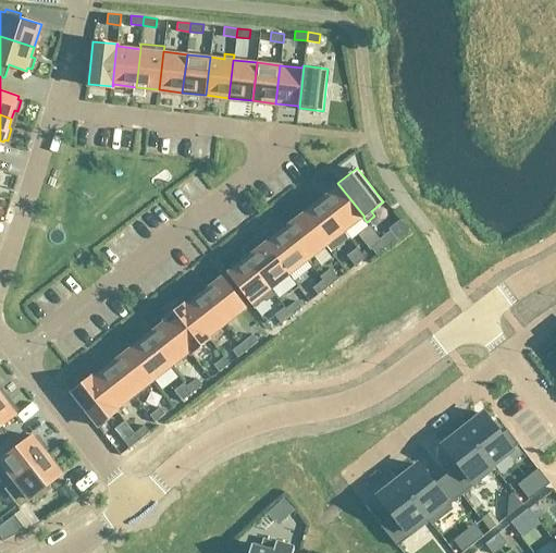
[(321,199),(344,230),(362,216),(363,218),(365,217),(337,183),(337,184),(338,185),(321,199)]
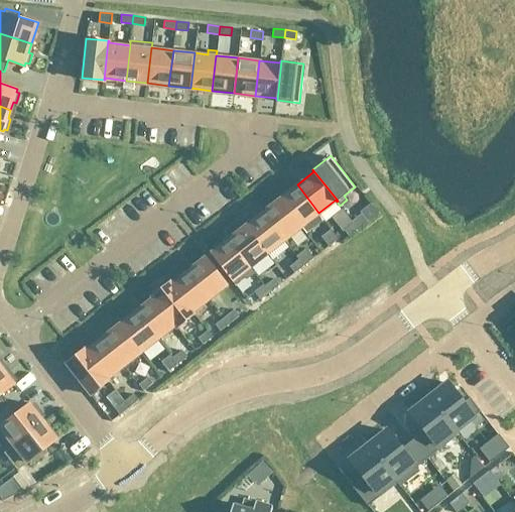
[(301,226),(318,213),(297,184),(280,198),(301,226)]
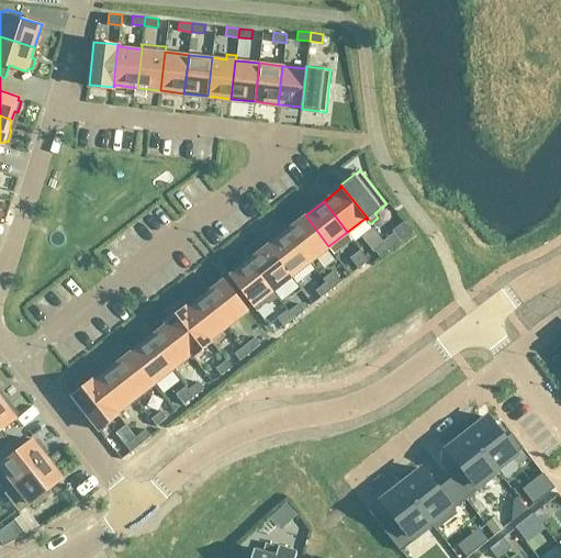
[(305,215),(285,231),(310,260),(328,246),(305,215)]
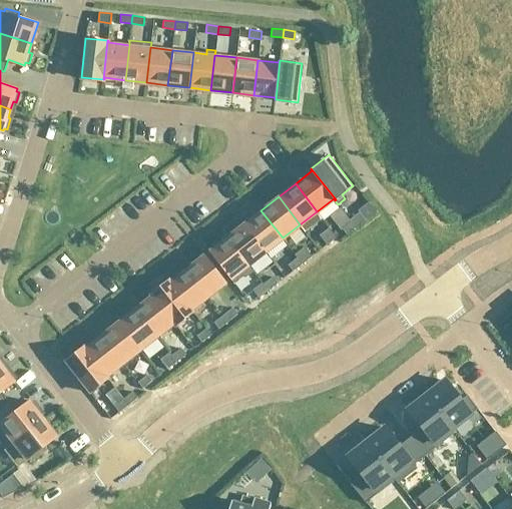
[(283,237),(261,210),(244,223),(266,251),(283,237)]
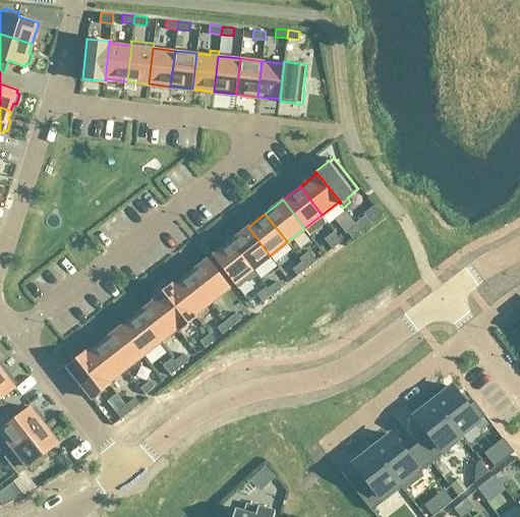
[(370,222),(366,216),(356,223),(361,230),(370,222)]
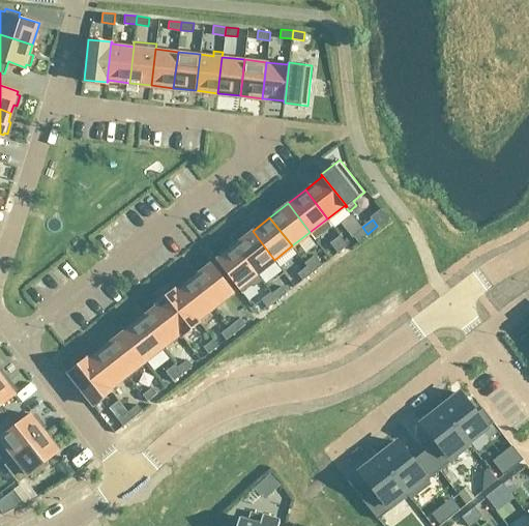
[(368,234),(362,227),(353,235),(358,241),(368,234)]
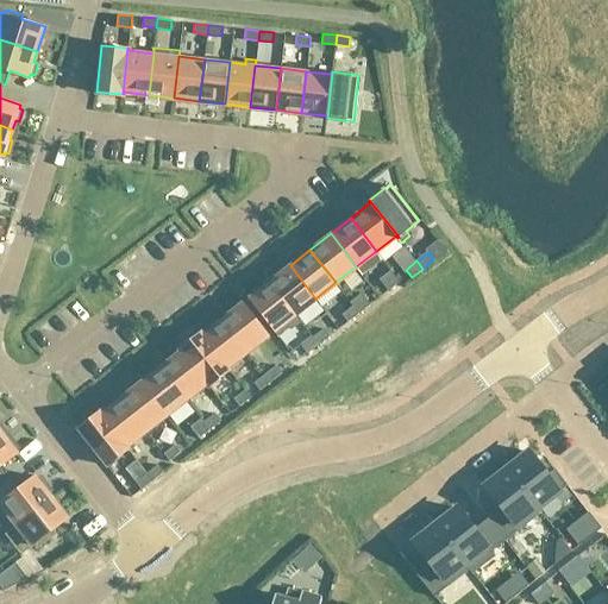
[(290,265),(270,281),(269,281),(295,314),(315,299),(290,265)]
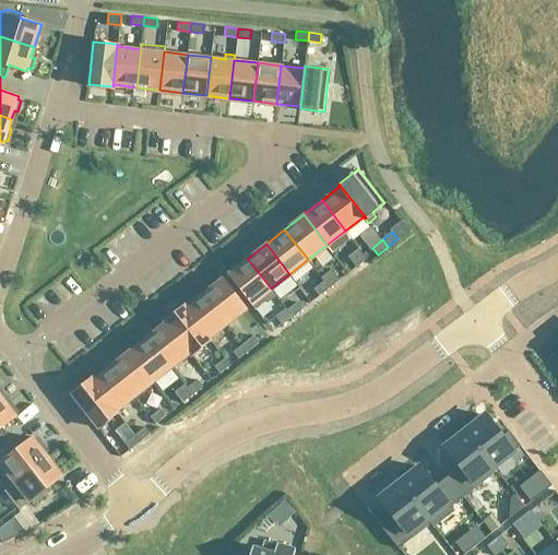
[(356,266),(357,264),(366,257),(358,247),(348,255),(356,266)]
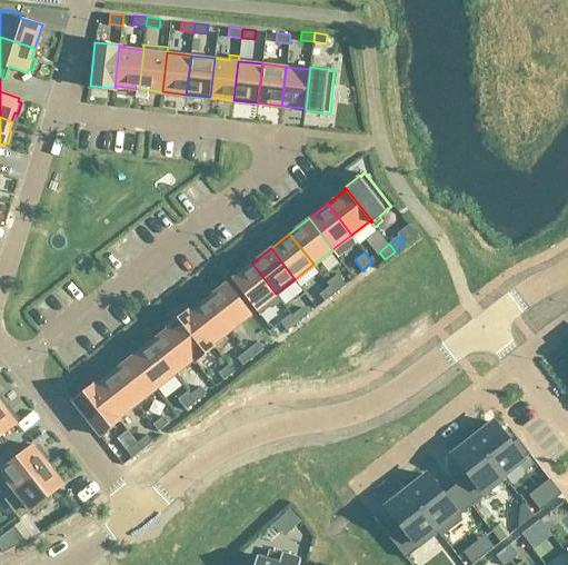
[(281,300),(276,294),(251,263),(232,278),(259,314),(271,305),(272,306),(281,300)]
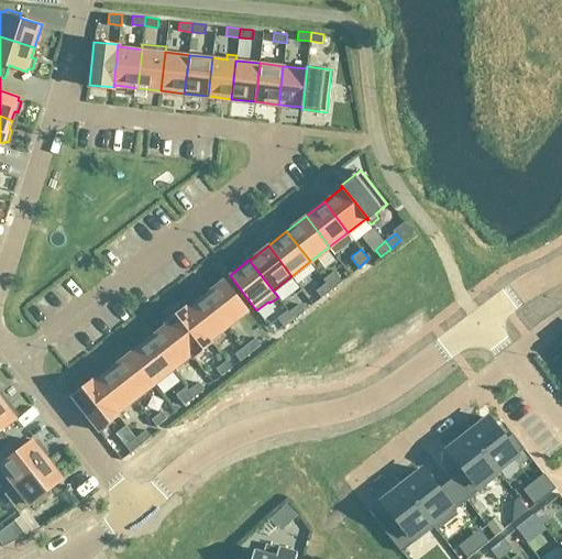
[(327,282),(331,288),(342,281),(333,270),(323,277),(327,282)]
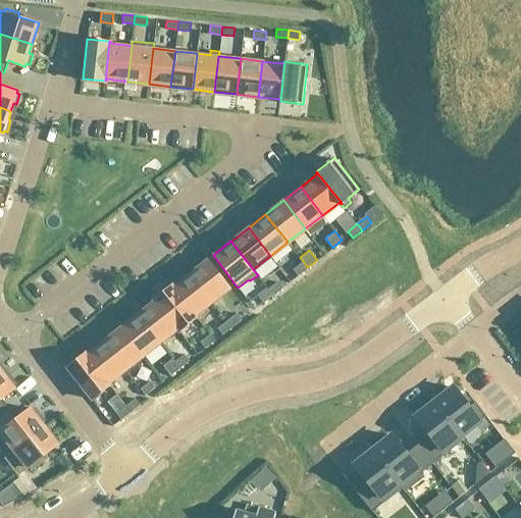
[(212,301),(230,287),(208,258),(191,272),(212,301)]
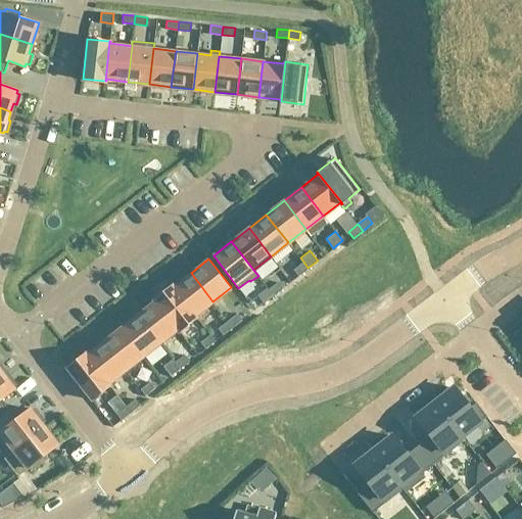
[(307,268),(303,262),(293,269),(298,275),(307,268)]
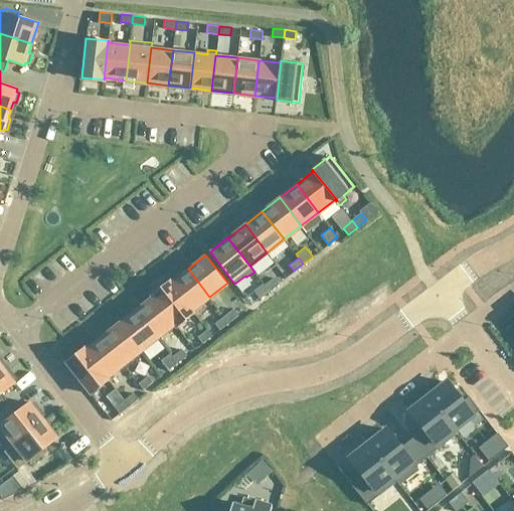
[(193,310),(209,297),(188,269),(171,282),(170,281),(169,281),(193,312),(194,311),(193,310)]
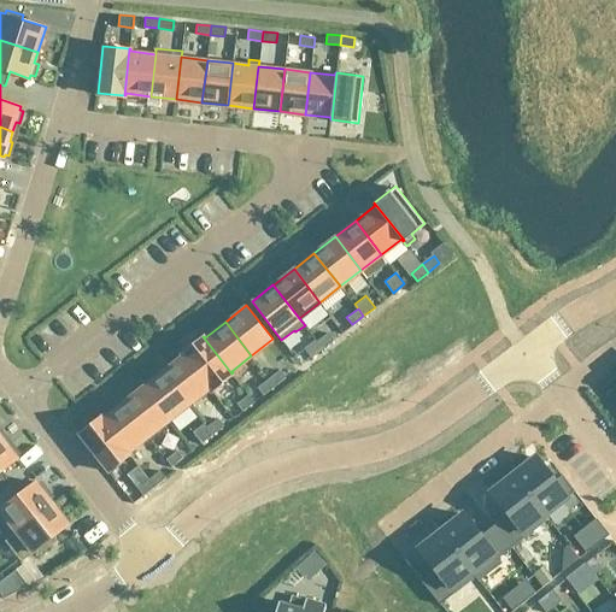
[(328,331),(316,340),(322,348),(334,339),(332,336),(328,331)]
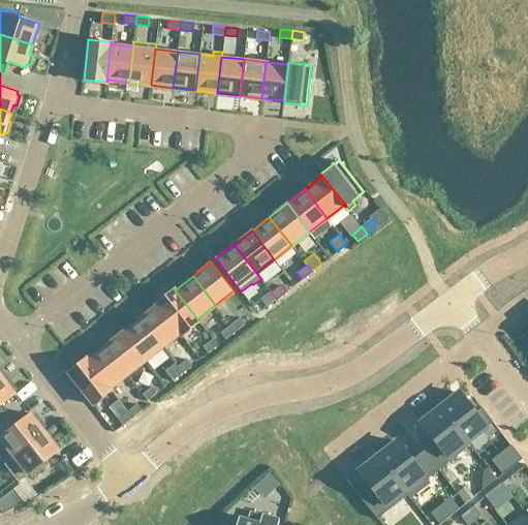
[(181,334),(198,320),(174,288),(156,302),(181,334)]
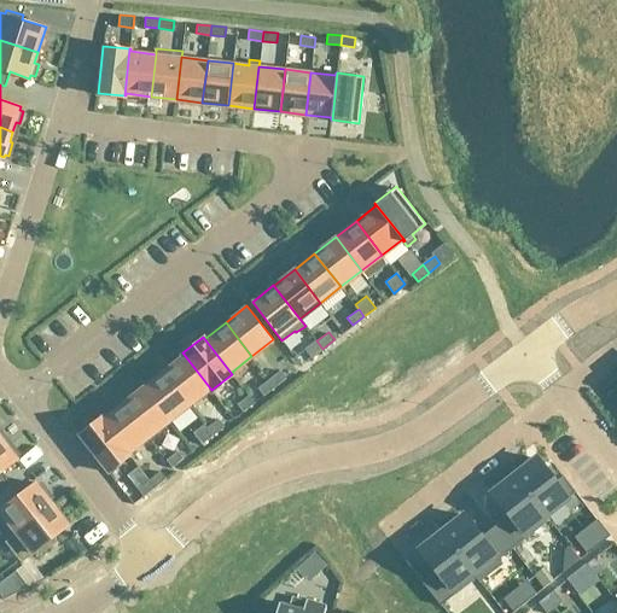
[(315,339),(304,348),(312,357),(322,349),(316,340),(315,339)]
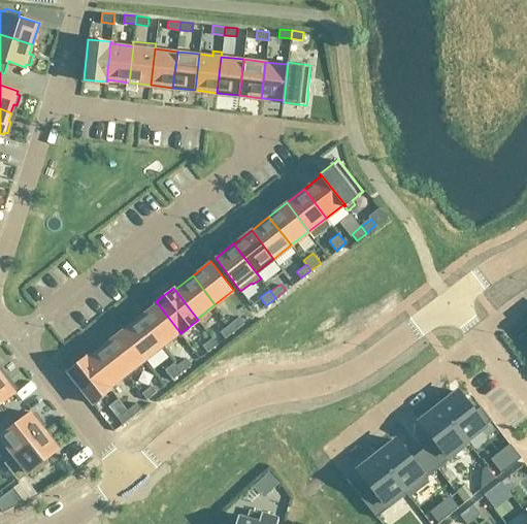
[(180,333),(156,301),(156,302),(157,303),(140,317),(162,346),(179,332),(180,333)]
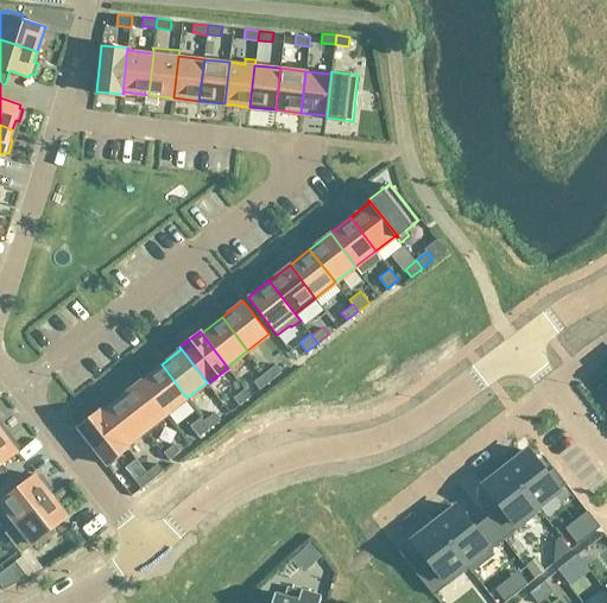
[(270,379),(282,370),(276,363),(265,372),(270,379)]
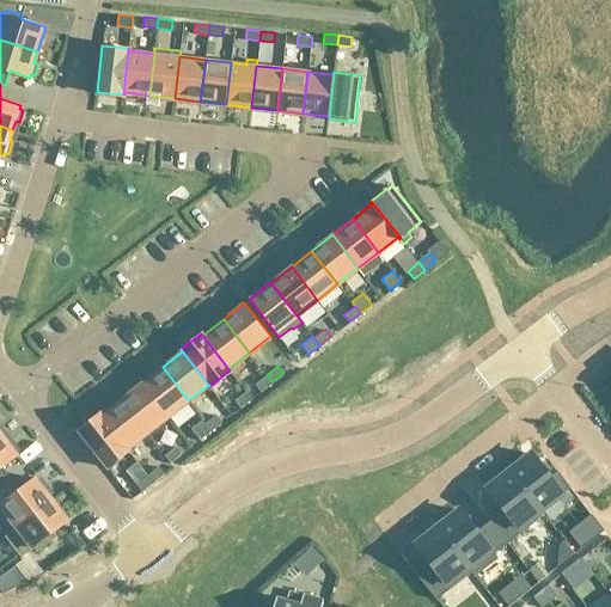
[(167,416),(188,400),(163,367),(141,382),(167,416)]
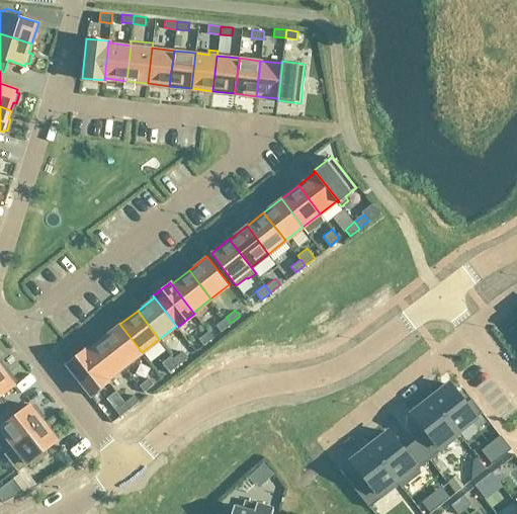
[(221,331),(230,323),(226,317),(216,324),(221,331)]
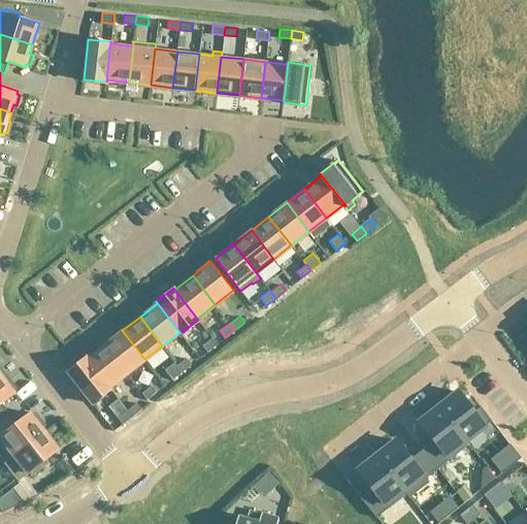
[(127,372),(144,359),(122,330),(104,345),(127,372)]
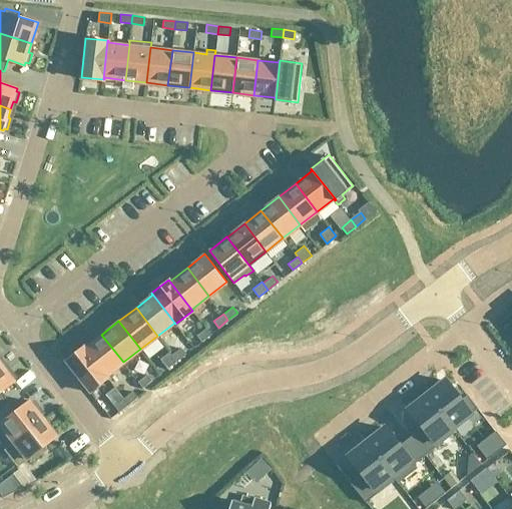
[(201,341),(210,334),(205,328),(196,335),(201,341)]
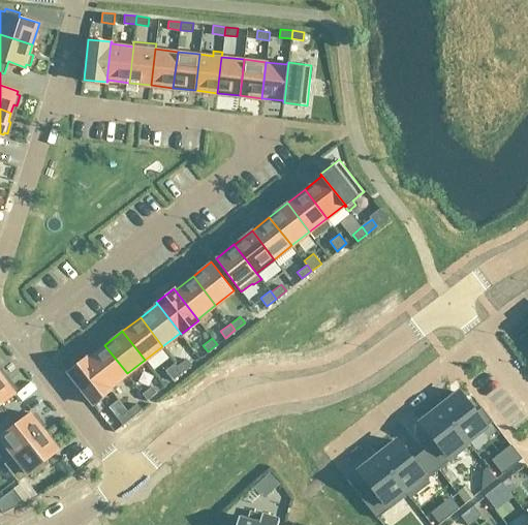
[(111,387),(127,373),(104,345),(88,359),(87,357),(86,357),(111,389),(112,389),(111,387)]
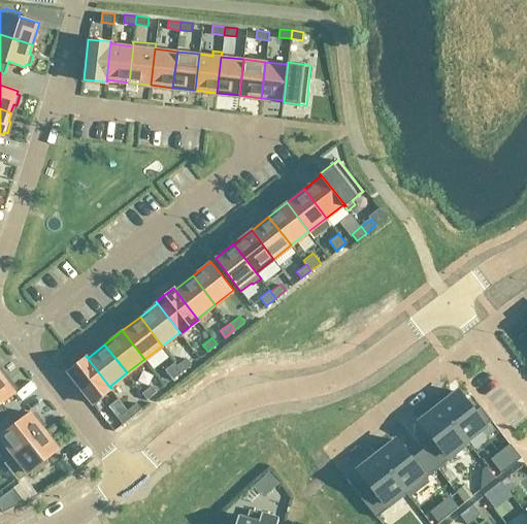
[(93,402),(110,388),(86,356),(68,370),(93,402)]
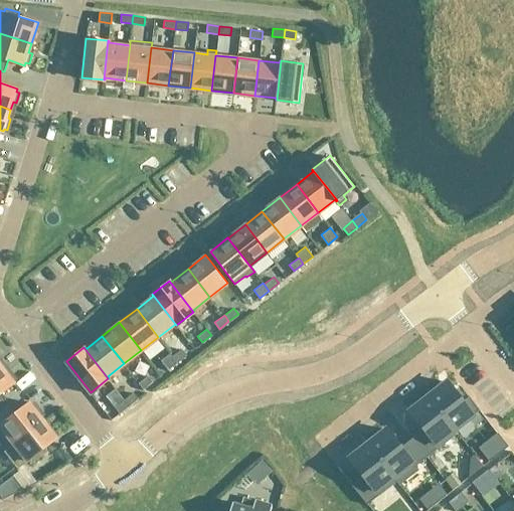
[(182,348),(172,355),(177,361),(187,354),(182,348)]
